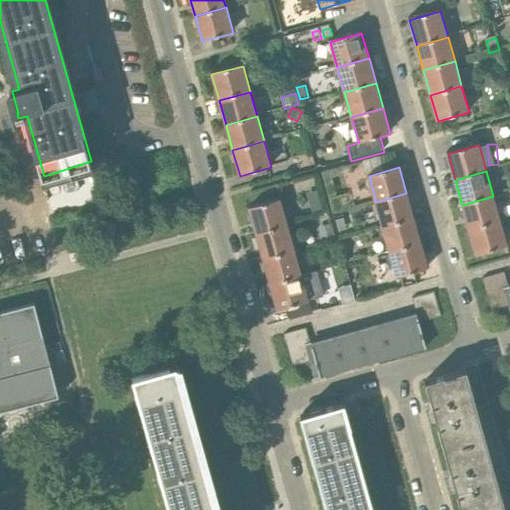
[(383,227),(413,218),(406,193),(376,202),(383,227)]
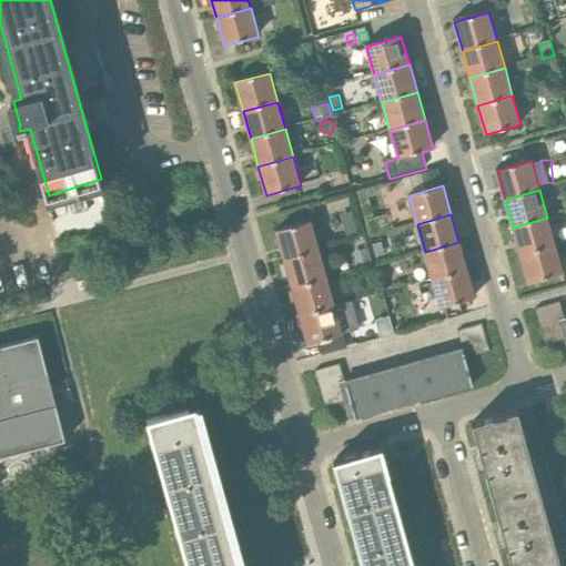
[(547,218),(513,228),(521,254),(555,245),(547,218)]
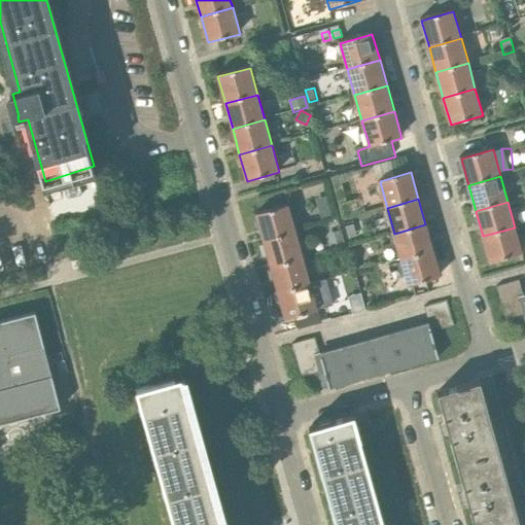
[(330,206),(319,209),(323,221),(335,218),(330,206)]
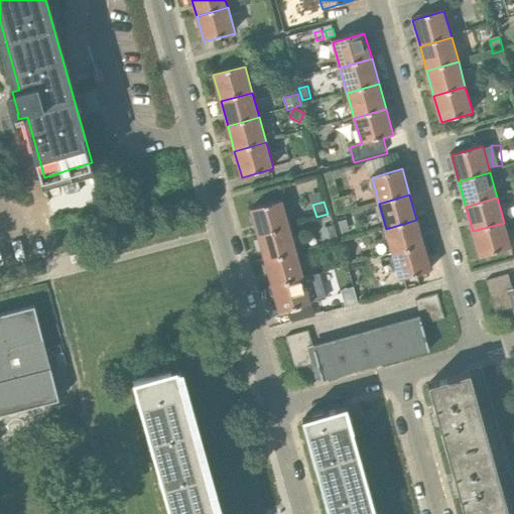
[(251,211),(258,237),(290,229),(283,203),(251,211)]
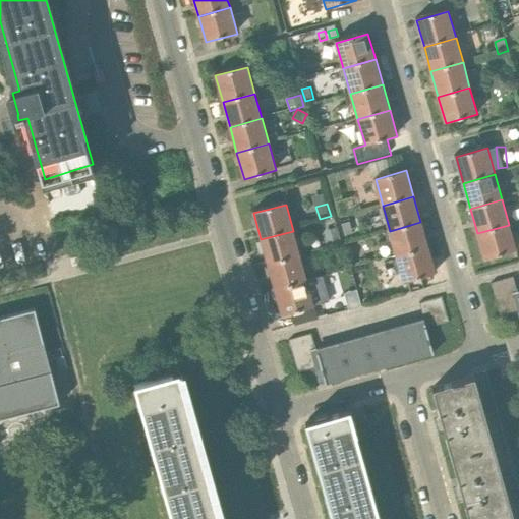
[(397,255),(427,247),(420,222),(390,231),(397,255)]
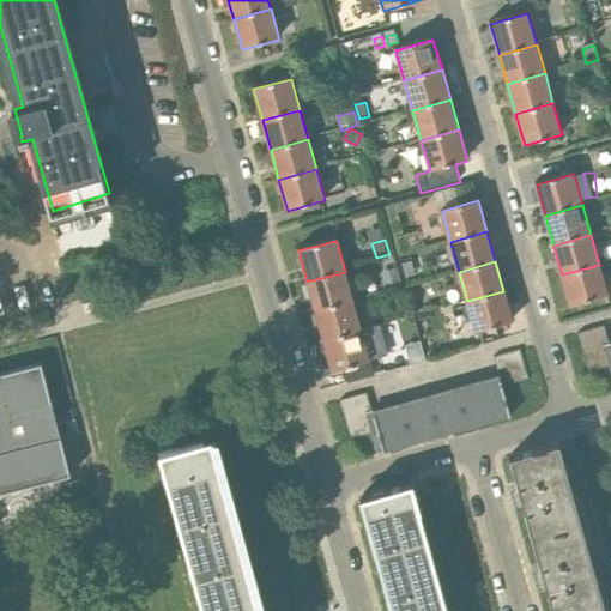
[(599,265),(562,274),(570,306),(608,296),(599,265)]
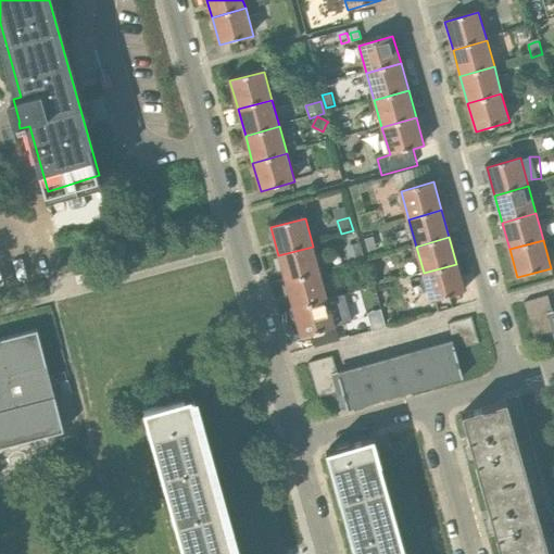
[(313,247),(278,255),(286,282),(320,273),(313,247)]
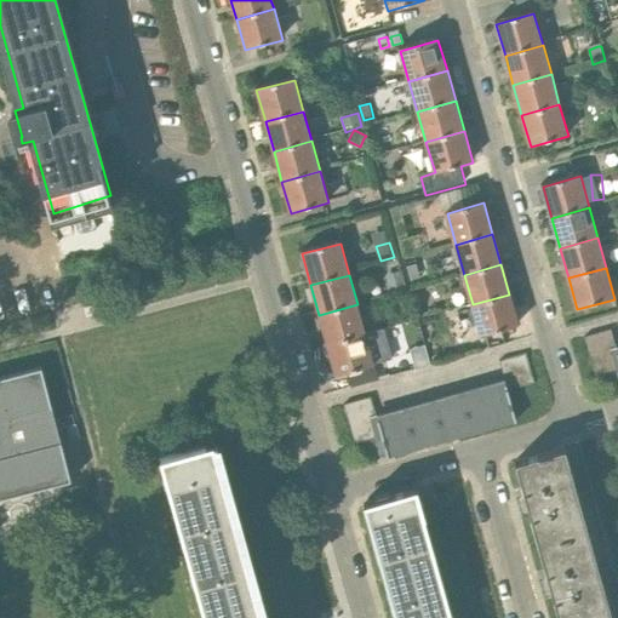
[(408,290),(406,278),(404,279),(389,282),(393,295),(408,290)]
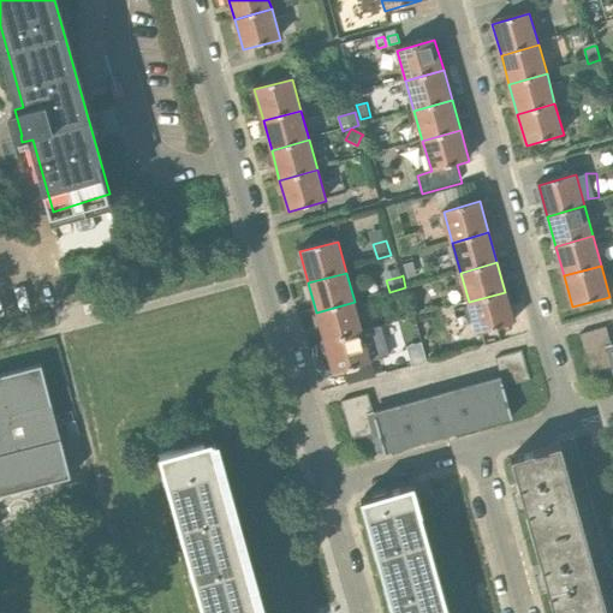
[(505,292),(469,302),(477,333),(515,323),(505,292)]
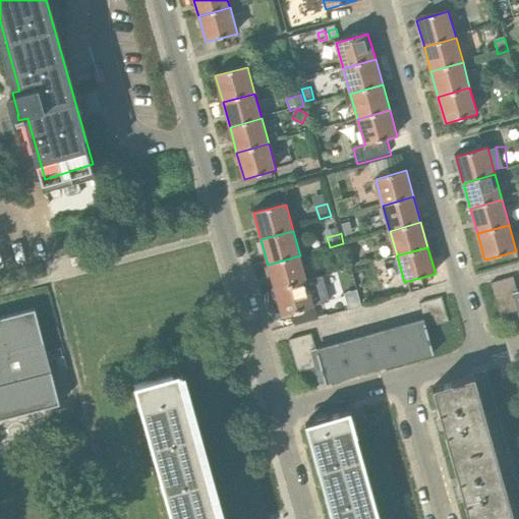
[(300,255),(268,265),(275,290),(307,282),(300,255)]
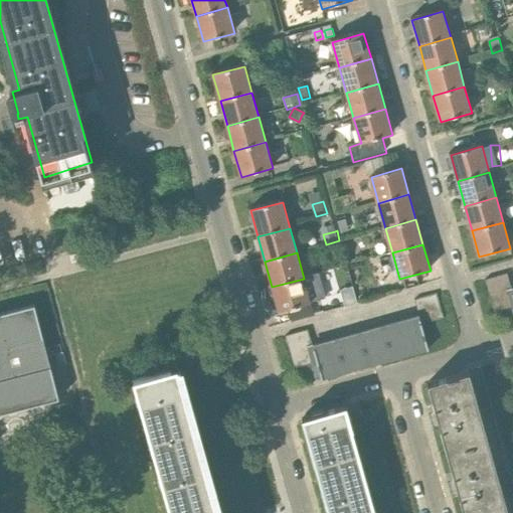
[(490,294),(512,288),(508,276),(487,282),(490,294)]
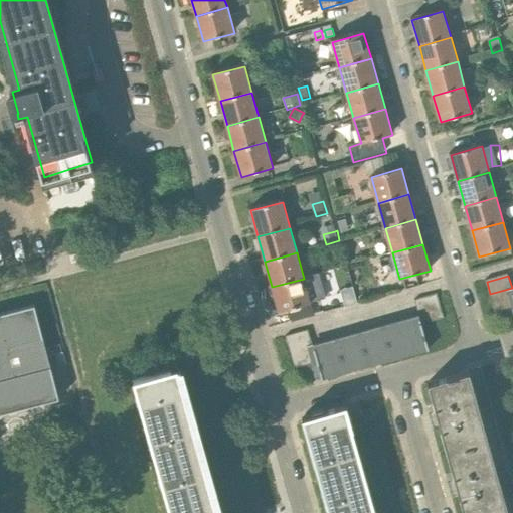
[(304,279),(272,287),(279,312),(311,304),(304,279)]
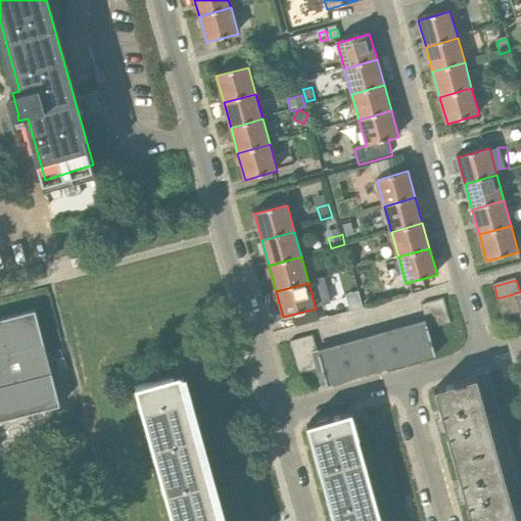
[(520,292),(498,298),(502,312),(508,310),(513,308),(519,306),(520,305),(520,292)]
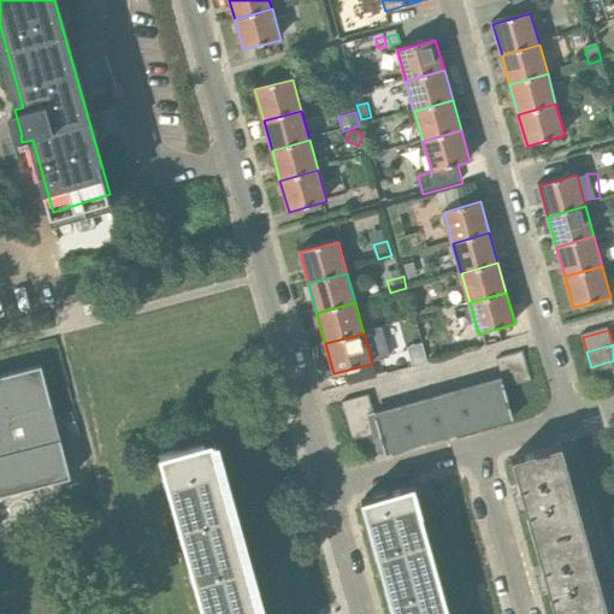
[(497,361),(501,376),(527,369),(524,353),(497,361)]
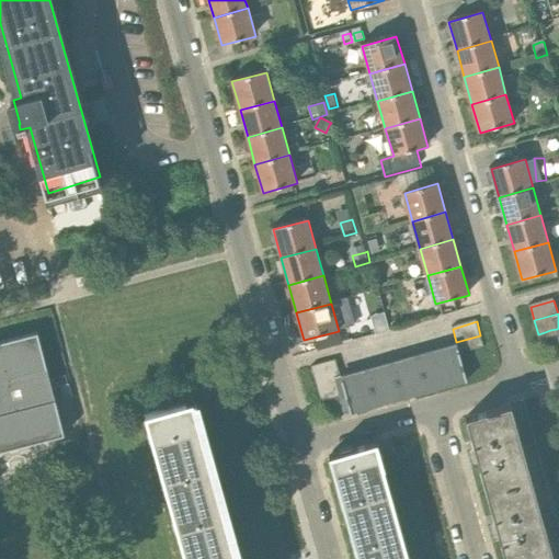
[(350,328),(339,331),(318,337),(315,338),(319,352),(348,344),(354,342),(350,328)]
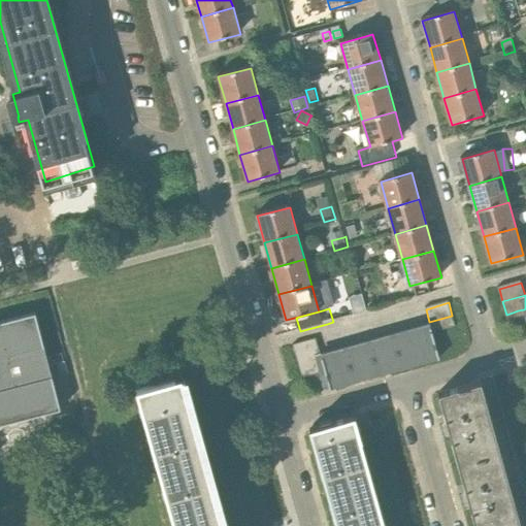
[(0,426),(62,411),(37,314),(0,323),(0,426)]
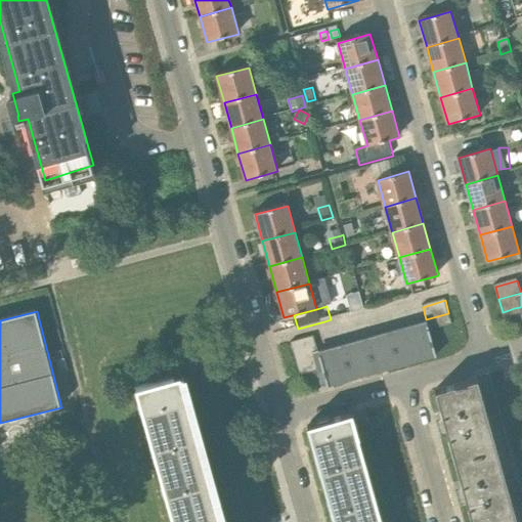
[(448,313),(426,319),(428,327),(430,332),(452,325),(448,313)]
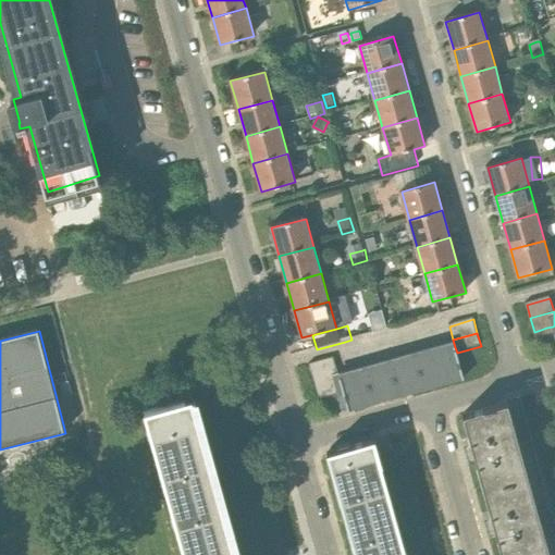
[(340,380),(342,385),(344,395),(345,397),(348,410),(464,378),(457,353),(455,347),(340,380)]
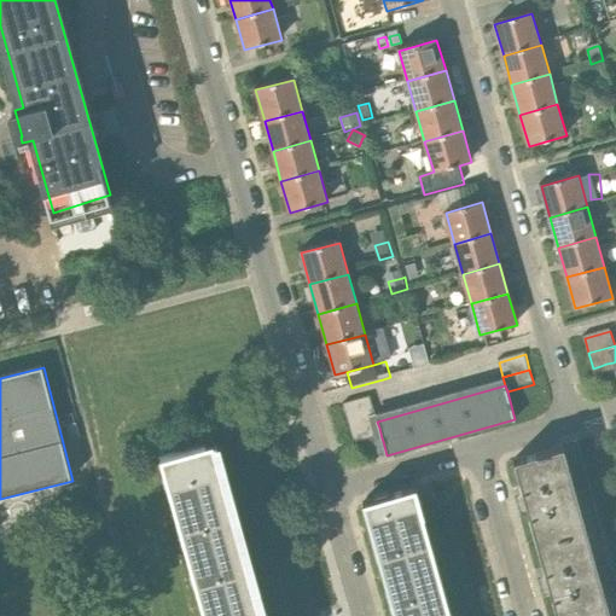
[(343,406),(348,420),(375,413),(371,399),(343,406)]
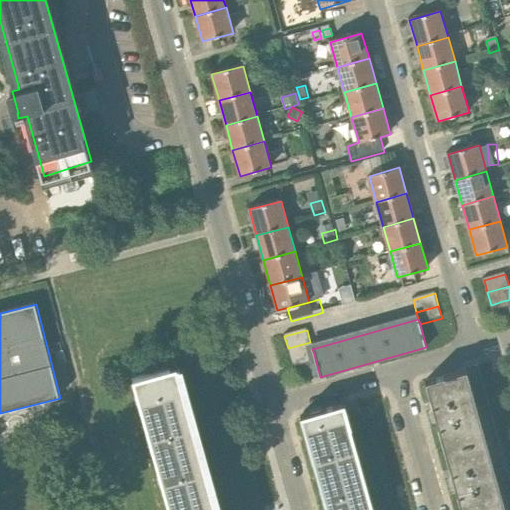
[(314,354),(312,349),(310,342),(288,348),(291,360),(297,359),(303,357),(309,355),(314,354)]
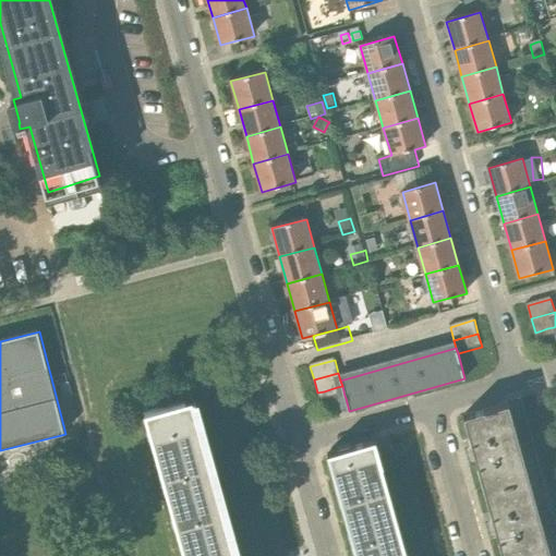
[(228,555),(186,401),(146,412),(185,555),(228,555)]
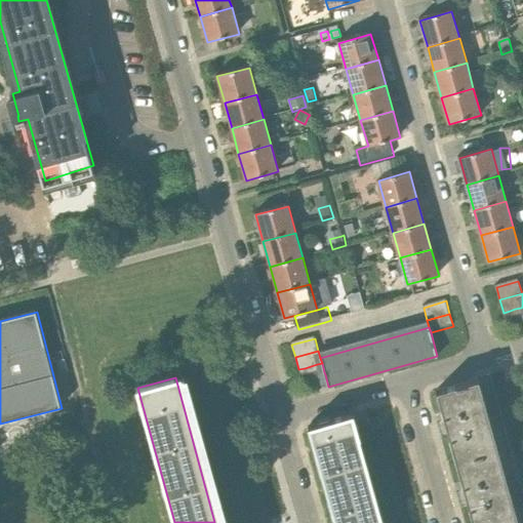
[(456,463),(498,451),(479,380),(437,393),(456,463)]
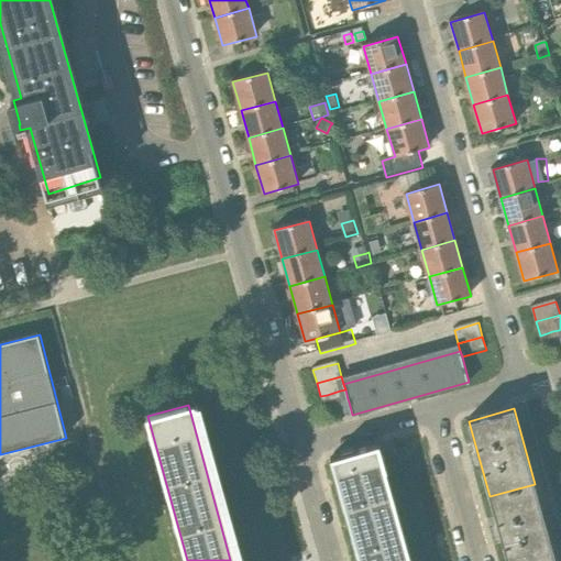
[(378,446),(332,459),(359,560),(403,560),(380,473),(386,472),(378,446)]
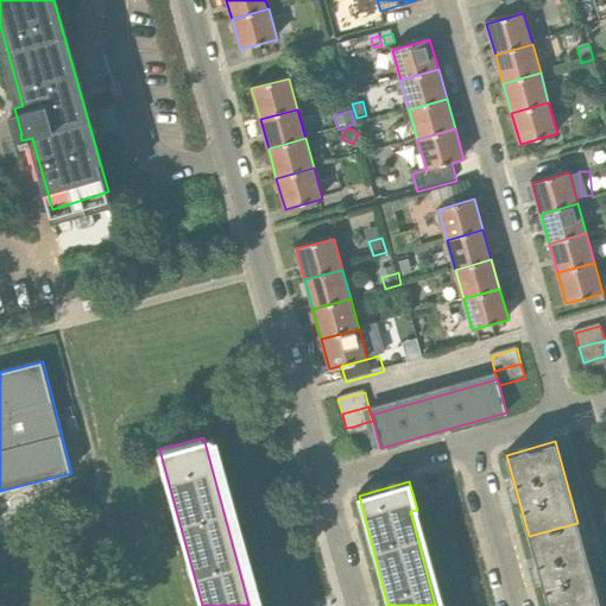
[(10,536),(24,532),(21,523),(7,526),(10,536)]
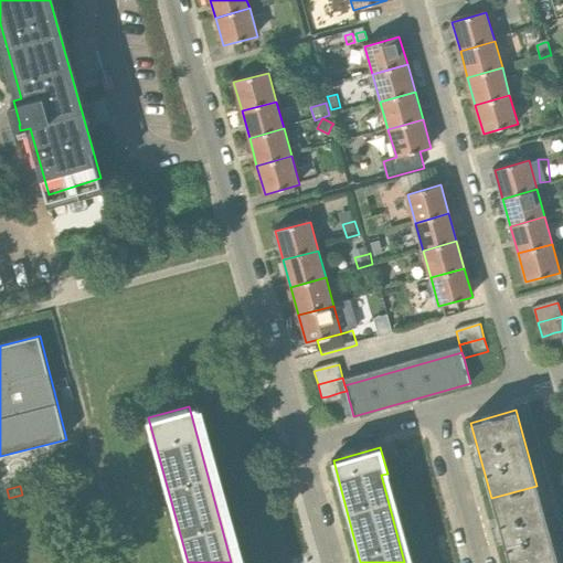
[(559,562),(537,486),(491,498),(509,562),(559,562)]
